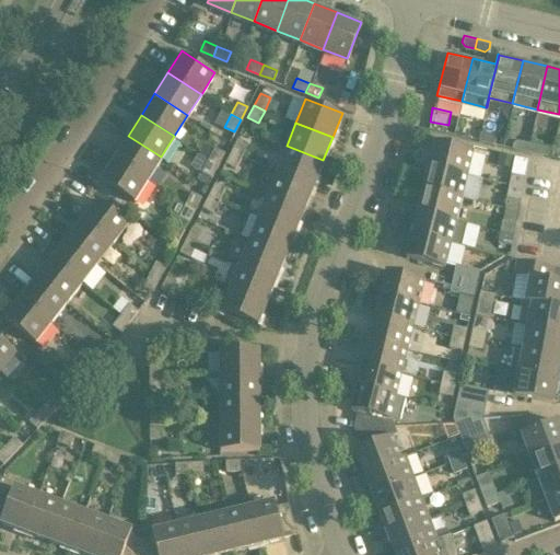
[(496,136),(492,131),(480,129),(478,138),(493,141),(496,136)]
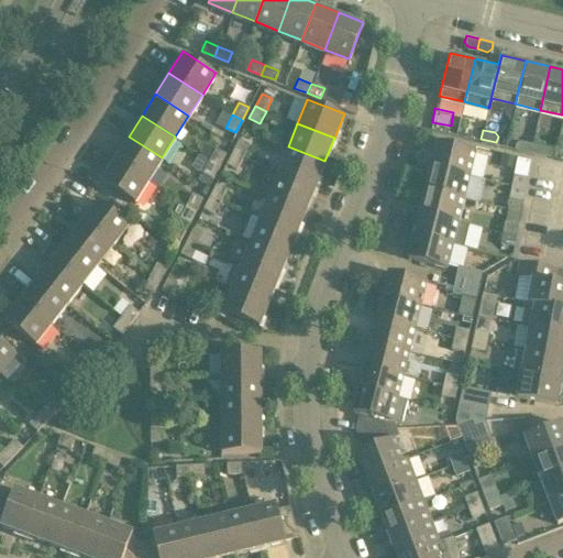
[(116,157),(148,178),(162,157),(129,137),(116,157)]
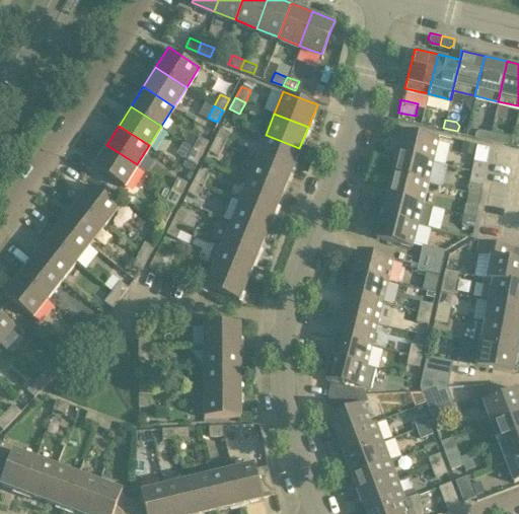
[(215,139),(224,143),(230,132),(220,127),(215,139)]
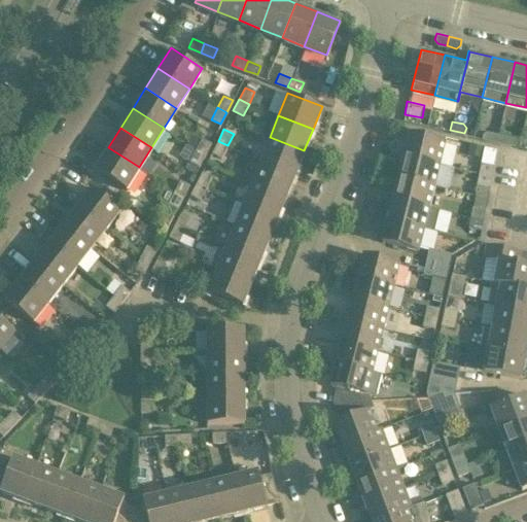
[(403,152),(440,162),(445,139),(409,130),(403,152)]
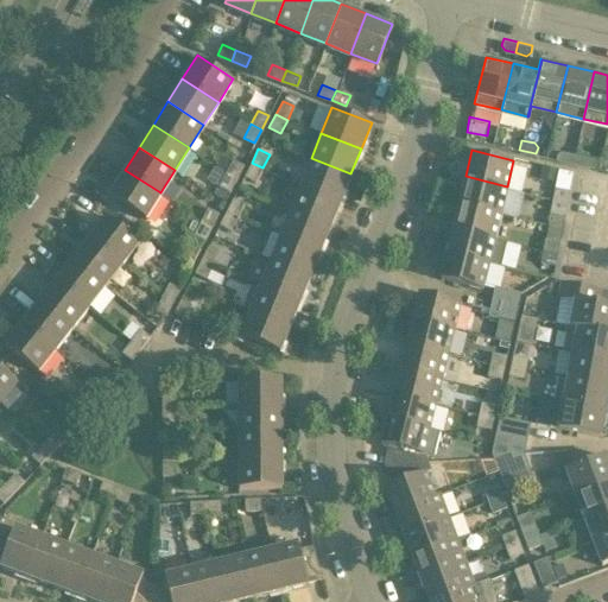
[(572,162),(575,152),(562,150),(557,152),(556,158),(572,162)]
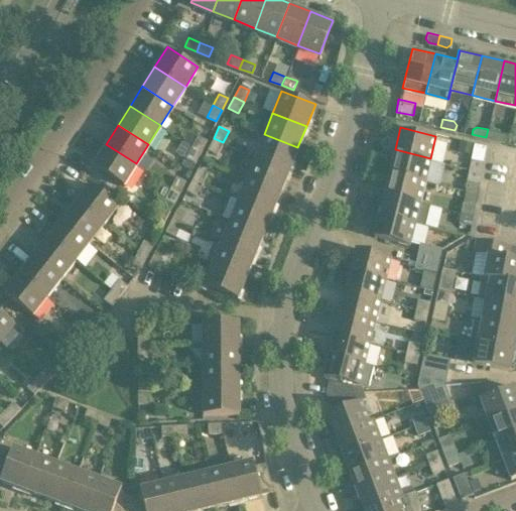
[(509,134),(498,132),(488,129),(486,137),(499,140),(508,142),(509,134)]
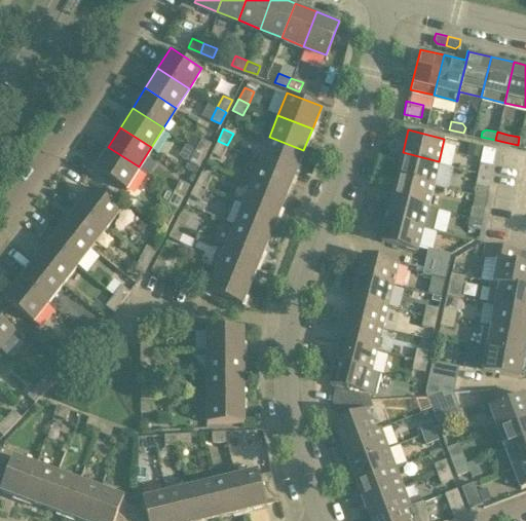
[(195,149),(204,153),(211,142),(201,137),(195,149)]
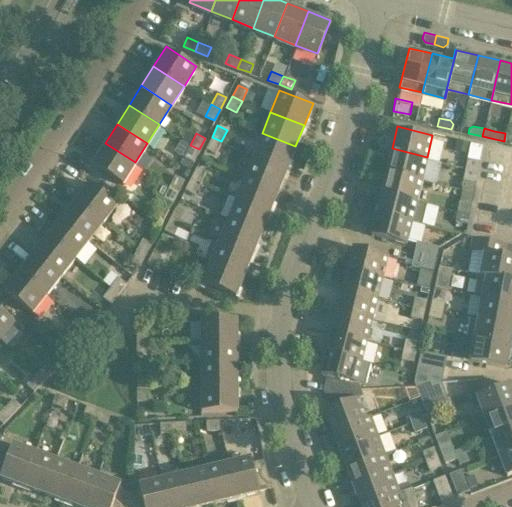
[(253,154),(287,167),(295,146),(262,133),(253,154)]
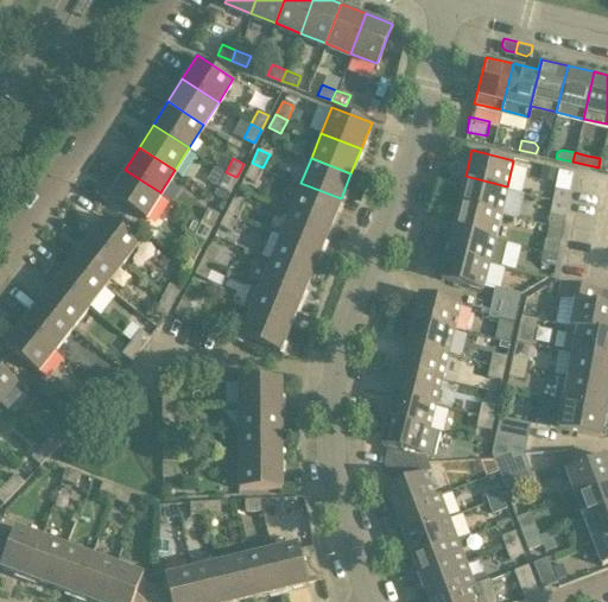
[(263,168),(252,163),(245,176),(255,182),(263,168)]
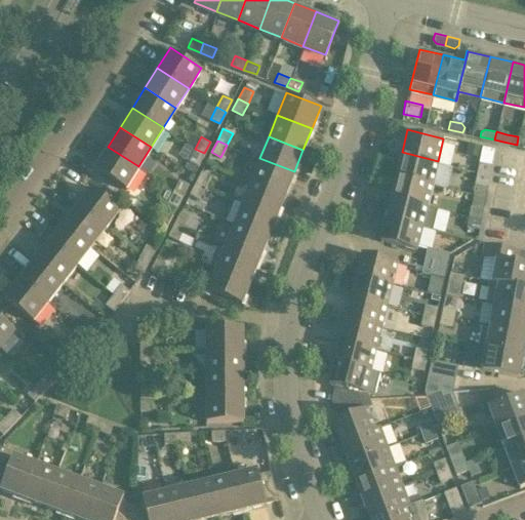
[(480,144),(468,141),(466,150),(478,153),(480,144)]
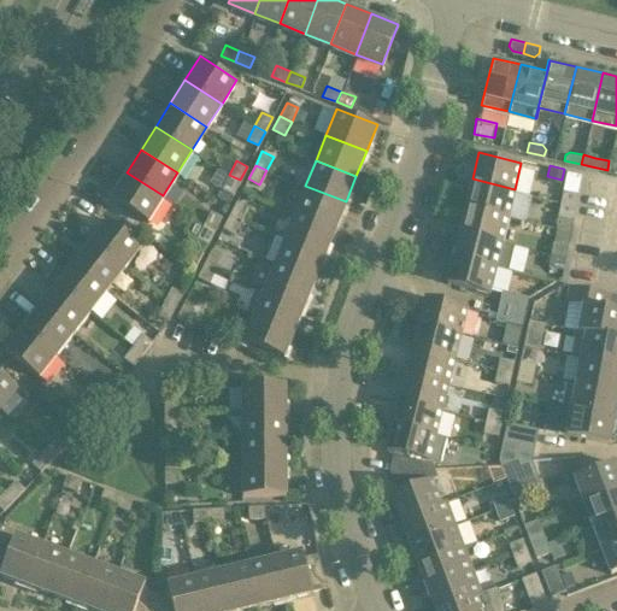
[(163,195),(127,172),(111,197),(148,219),(163,195)]
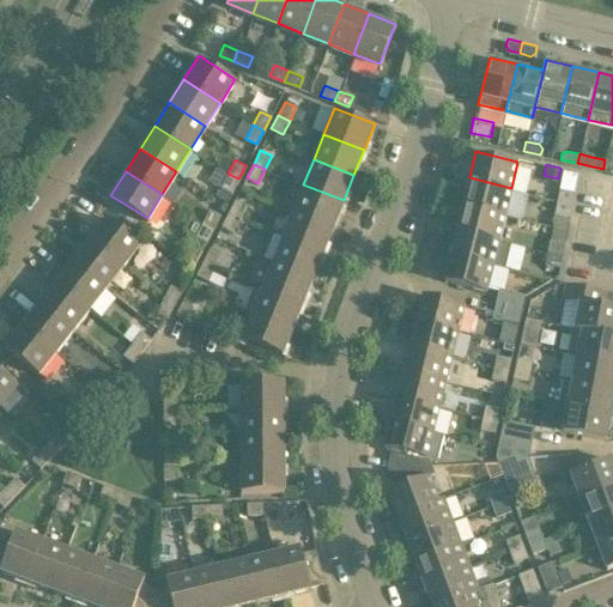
[(238,178),(228,174),(220,187),(231,193),(238,178)]
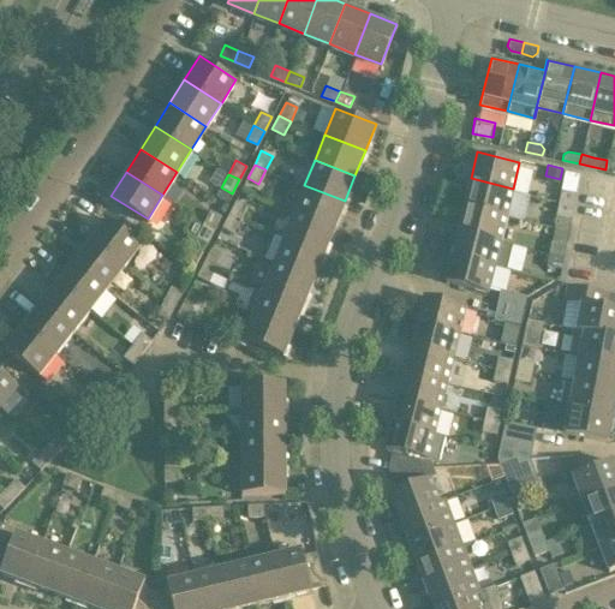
[(513,189),(471,178),(465,203),(507,214),(513,189)]
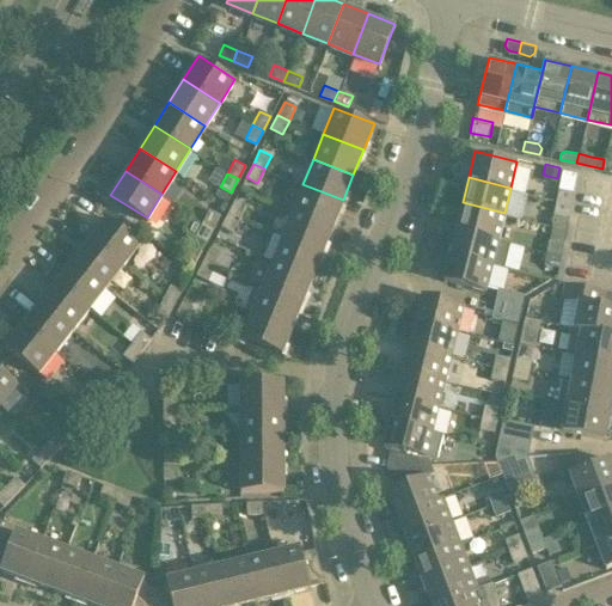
[(293,209),(332,225),(343,200),(303,184),(293,209)]
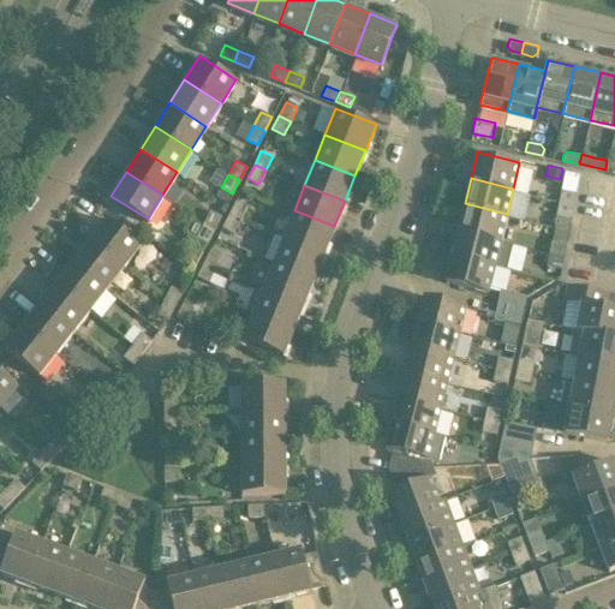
[(559,199),(574,202),(575,190),(561,187),(559,199)]
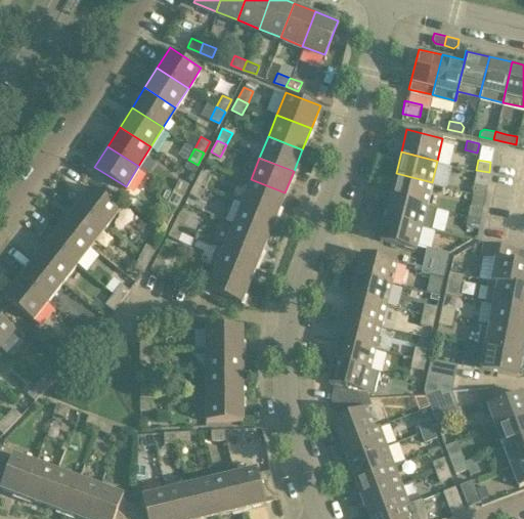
[(195,181),(205,186),(211,174),(202,170),(195,181)]
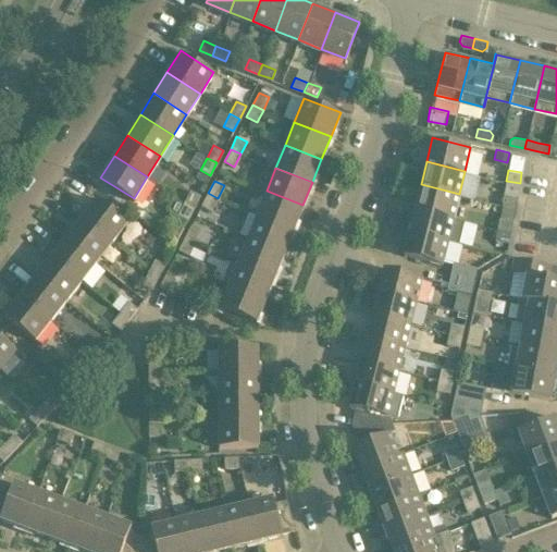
[(520,183),(506,181),(504,192),(518,194),(520,183)]
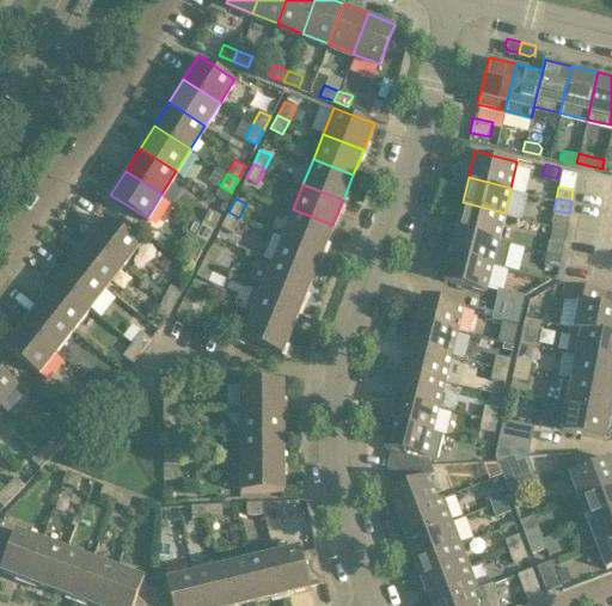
[(505,213),(463,202),(456,227),(497,238),(505,213)]
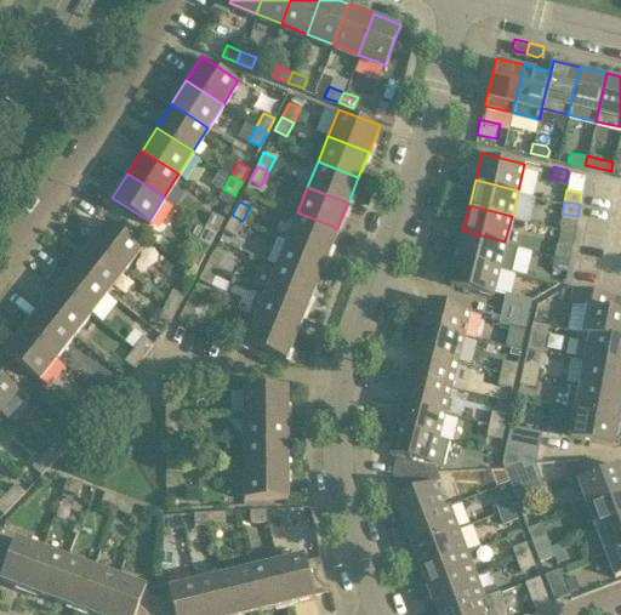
[(205,225),(216,231),(223,216),(212,211),(205,225)]
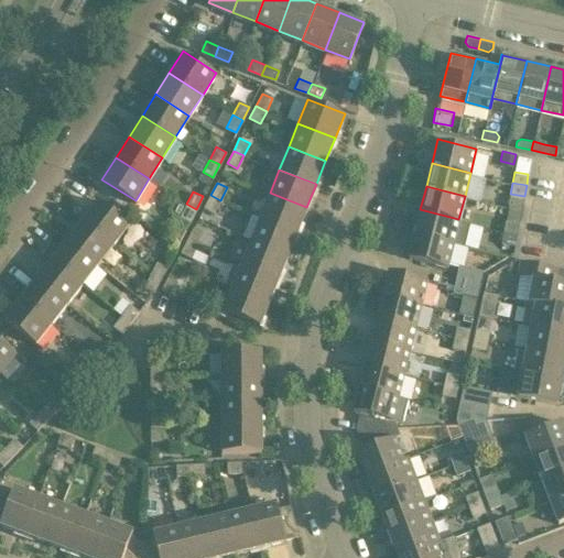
[(260,216),(297,230),(306,207),(270,193),(260,216)]
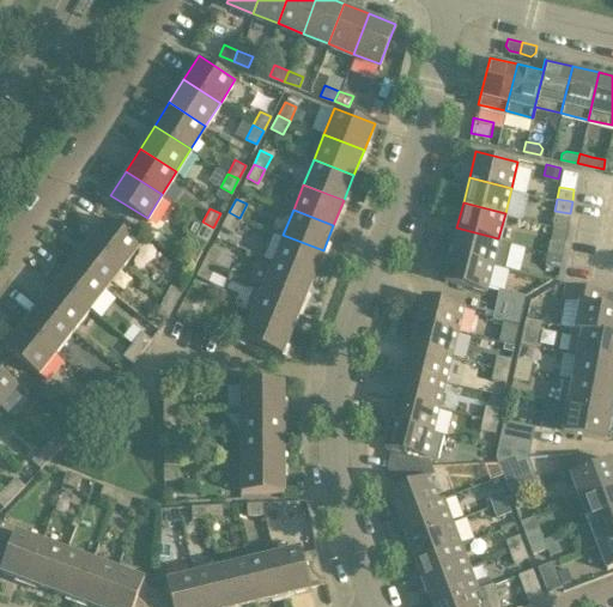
[(240,218),(229,212),(222,226),(232,231),(240,218)]
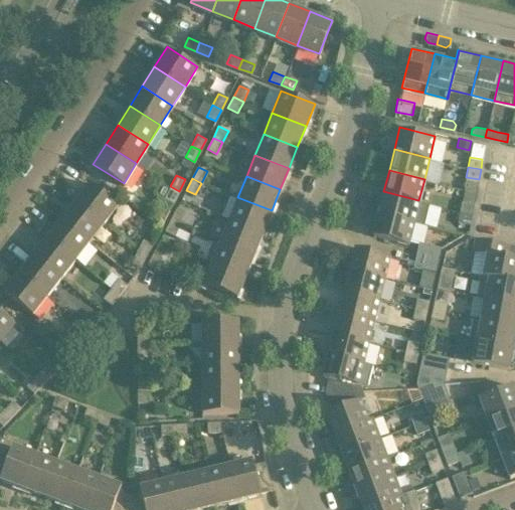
[(74,199),(104,222),(118,203),(90,181),(74,199)]
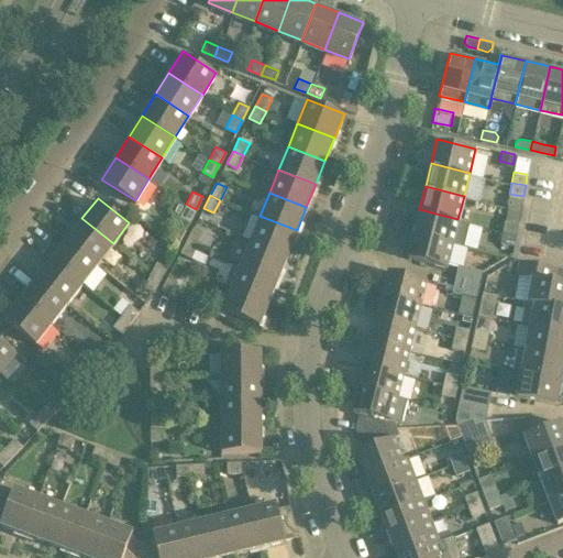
[(196,209),(186,204),(179,217),(189,221),(196,209)]
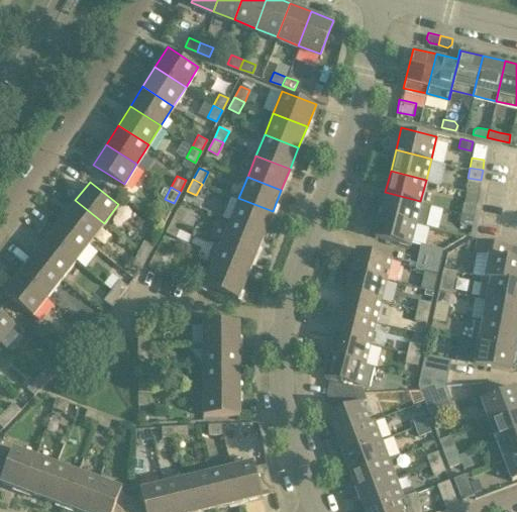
[(420,201),(385,192),(380,213),(415,222),(425,224),(430,205),(420,202),(420,201)]
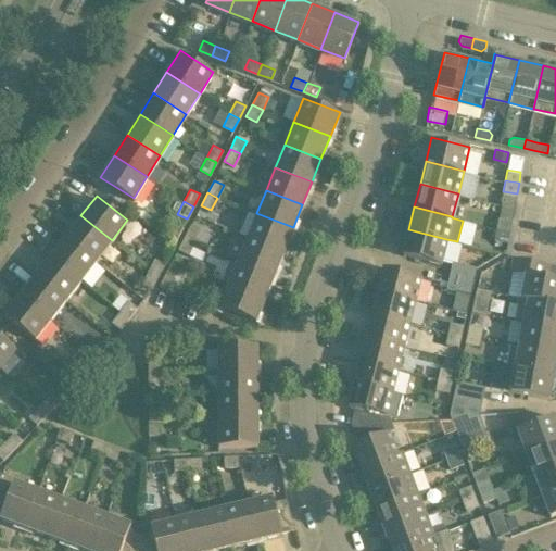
[(248,236),(283,251),(293,227),(256,213),(248,236)]
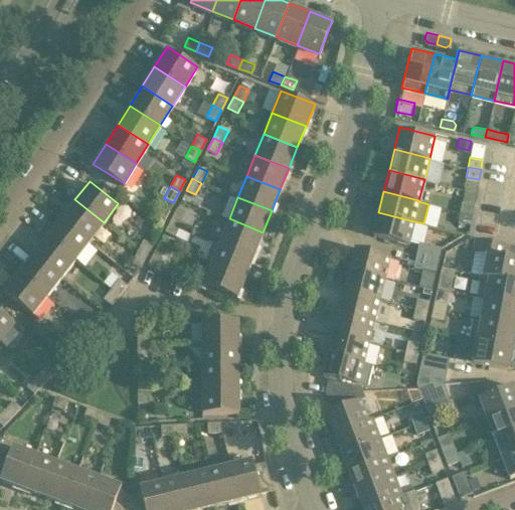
[(60,217),(90,240),(104,222),(74,199),(60,217)]
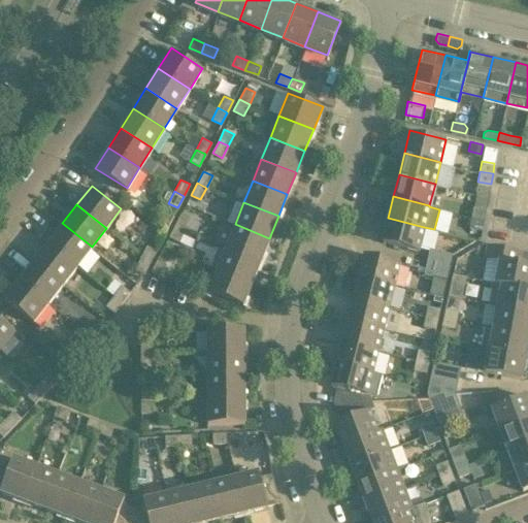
[(471,215),(485,218),(486,207),(473,204),(471,215)]
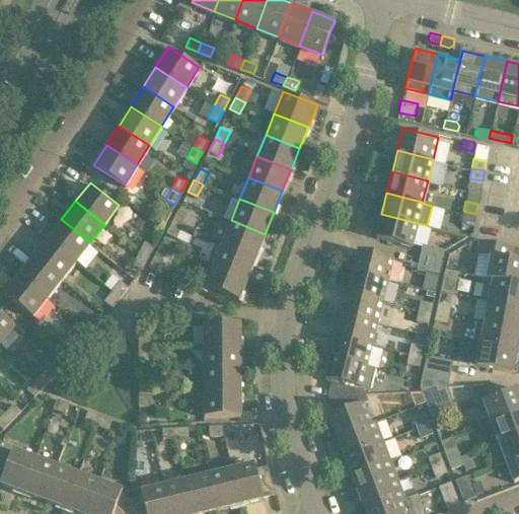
[(172,221),(181,225),(188,214),(178,209),(172,221)]
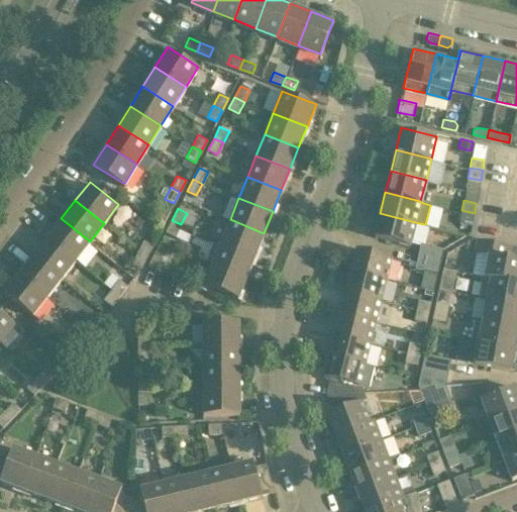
[(475,213),(461,210),(459,221),(473,223),(475,213)]
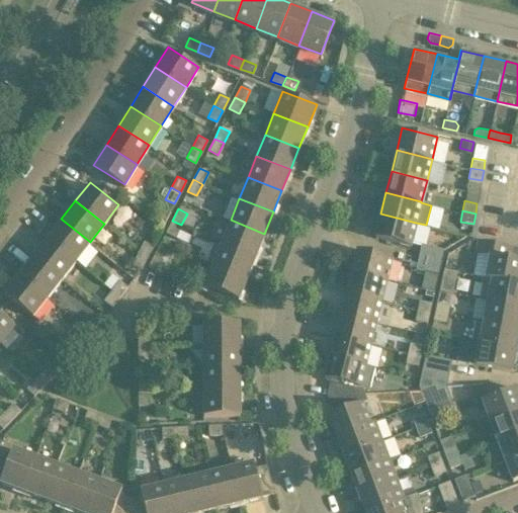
[(416,223),(380,214),(375,236),(411,244),(416,224),(426,227),(426,225),(416,223)]
